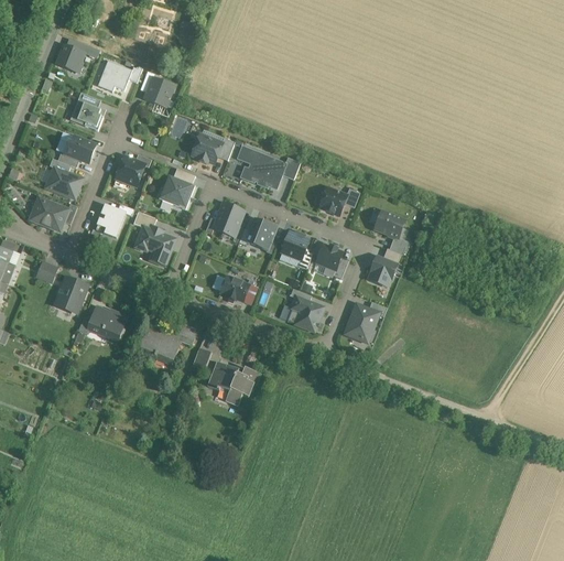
[(65,44),(57,63),(75,71),(79,61),(82,62),(85,53),(65,44)]
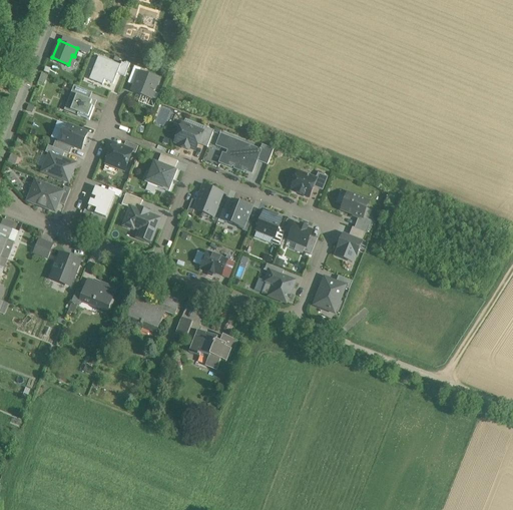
[(120,63),(98,54),(90,74),(104,79),(104,78),(113,81),(120,63)]
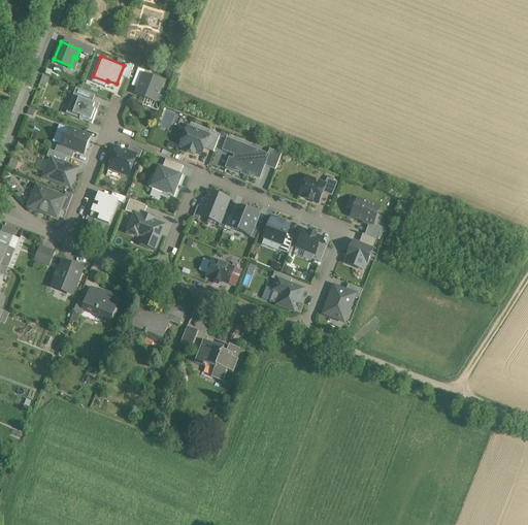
[(163,80),(143,72),(136,92),(156,99),(163,80)]
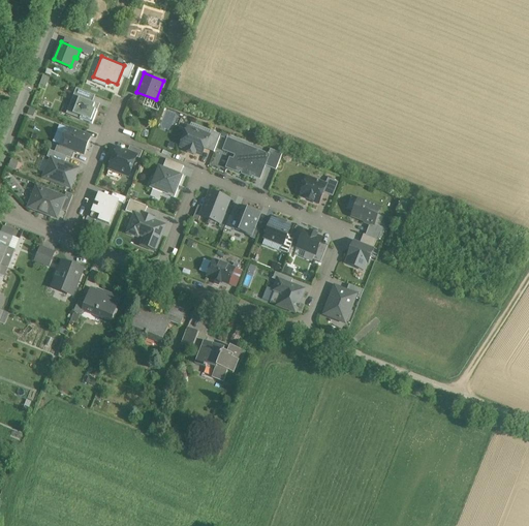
[(78,93),(71,111),(81,115),(80,117),(92,122),(100,102),(78,93)]
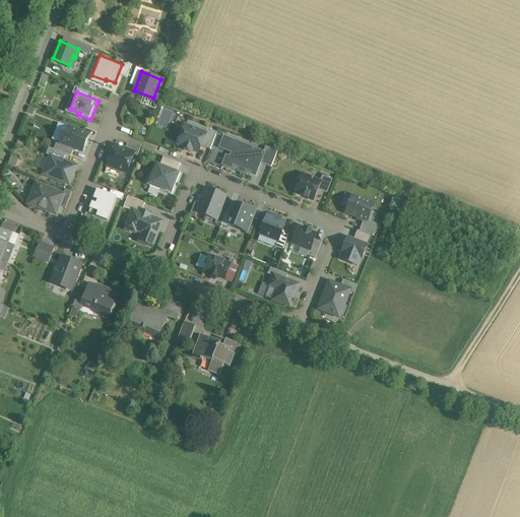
[(205,131),(185,123),(178,142),(198,150),(205,131)]
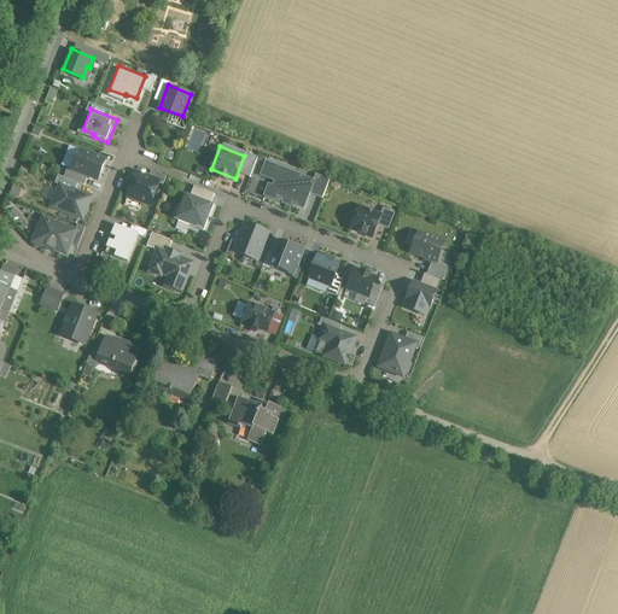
[(79,156),(75,155),(70,167),(93,176),(94,173),(98,171),(100,171),(105,157),(82,148),(79,156)]
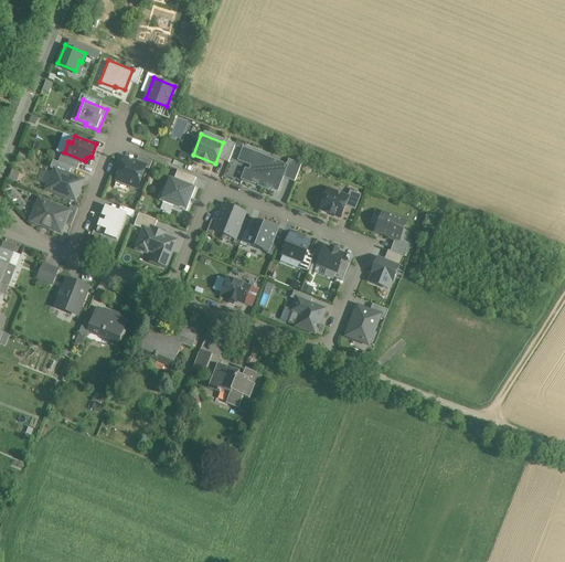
[(286,163),(243,146),(238,158),(255,163),(253,170),(245,167),(242,177),(254,181),(255,180),(259,181),(258,183),(267,187),(268,184),(277,188),(283,175),(286,163)]
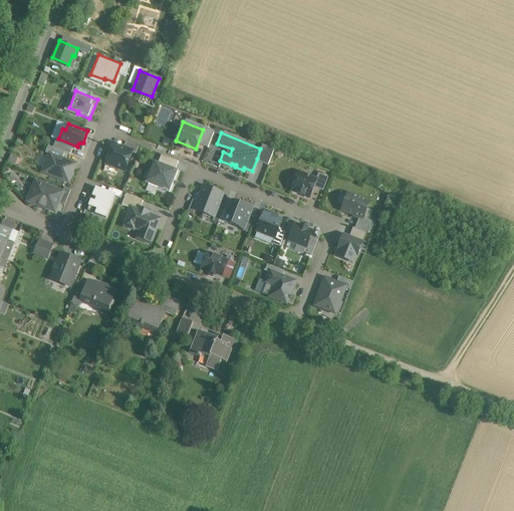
[(133,150),(113,143),(106,159),(114,162),(113,164),(124,169),(133,150)]
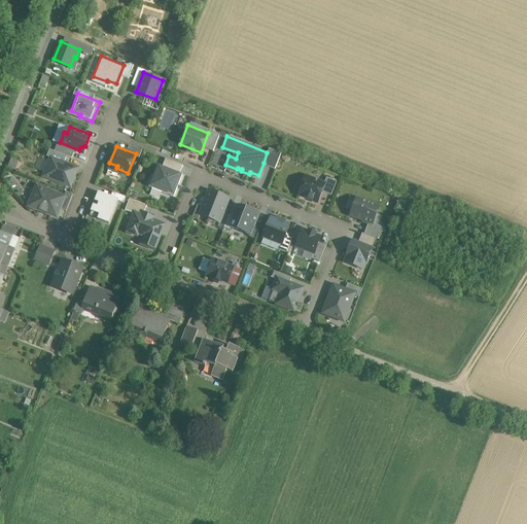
[(281,151),(269,146),(267,152),(264,163),(275,167),(281,151)]
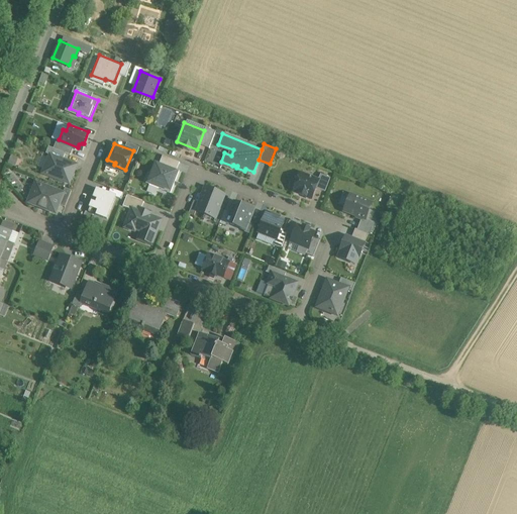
[(49,152),(41,171),(68,181),(71,174),(72,173),(74,169),(72,166),(74,162),(49,152)]
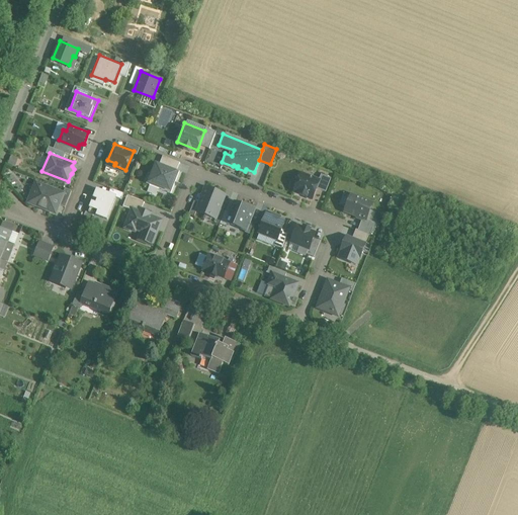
[(179,161),(163,154),(160,162),(176,168),(179,161)]
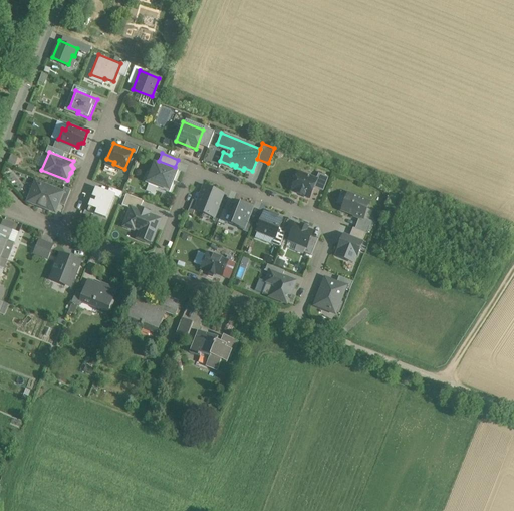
[(159,161),(154,159),(150,169),(152,170),(148,182),(170,190),(178,168),(175,167),(159,161)]
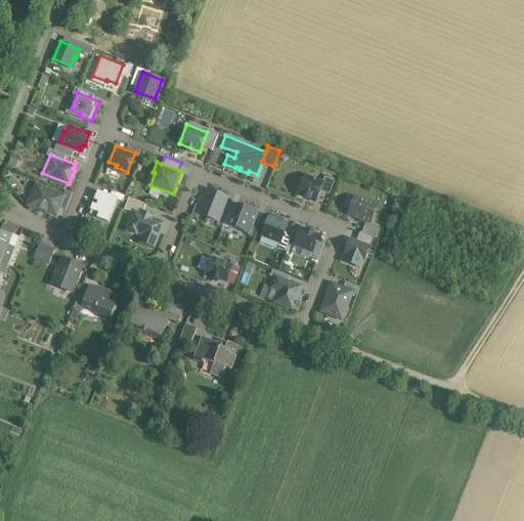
[(322,180),(304,173),(297,191),(315,200),(322,180)]
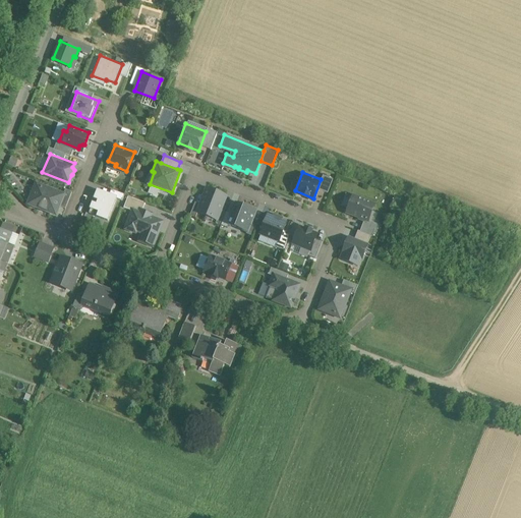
[(40,187),(36,186),(29,202),(34,204),(55,212),(62,194),(62,192),(41,184),(40,187)]
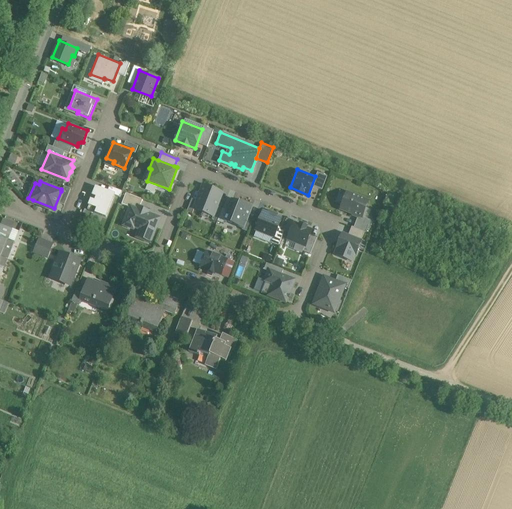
[(203,183),(194,207),(213,214),(222,191),(203,183)]
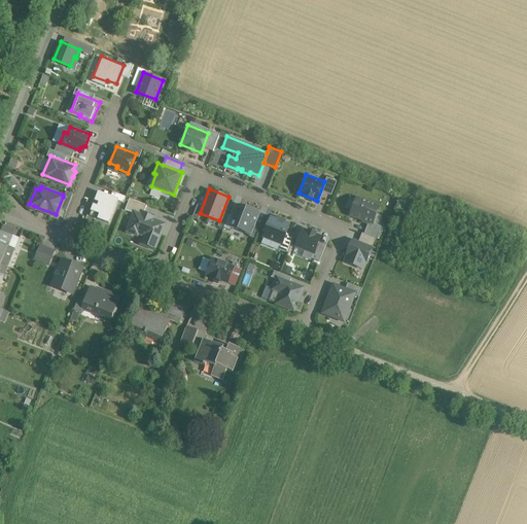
[(117,199),(99,190),(95,200),(94,203),(92,209),(100,212),(98,217),(109,221),(117,199)]
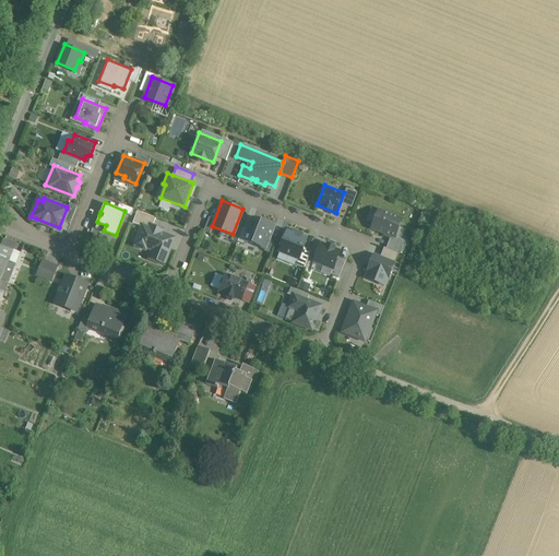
[(402,217),(379,208),(371,226),(395,235),(402,217)]
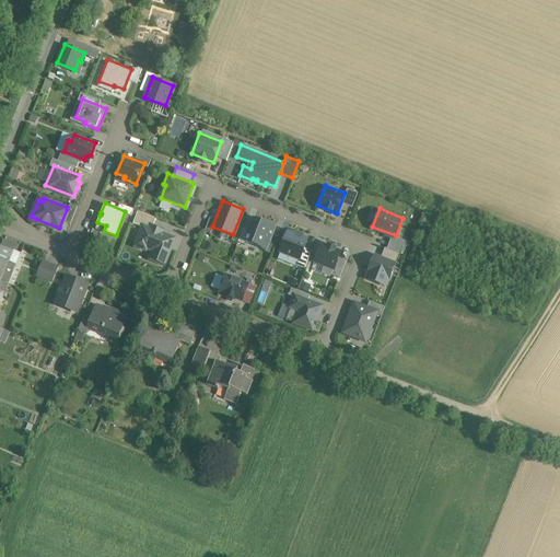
[(266,225),(261,223),(264,220),(261,219),(255,217),(254,217),(248,231),(253,233),(249,241),(254,243),(259,245),(266,247),(269,240),(275,224),(269,222),(268,221),(266,225)]
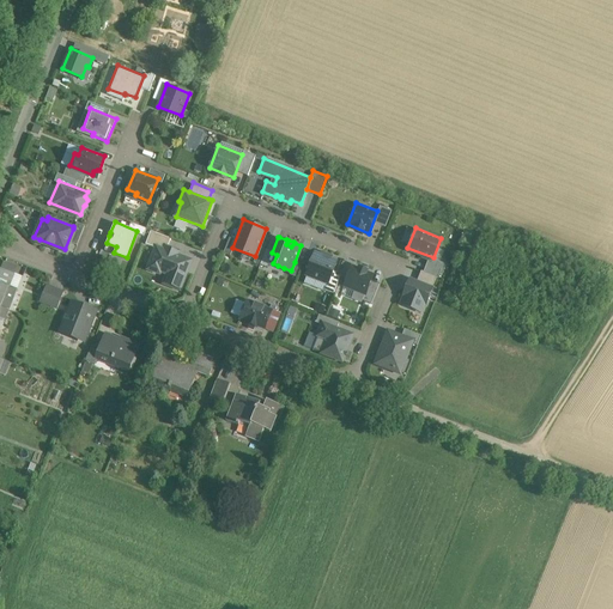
[(178,250),(167,245),(164,249),(157,245),(149,267),(159,270),(162,265),(170,267),(164,281),(180,287),(186,270),(183,269),(186,263),(184,262),(182,257),(183,256),(176,254),(178,250)]
